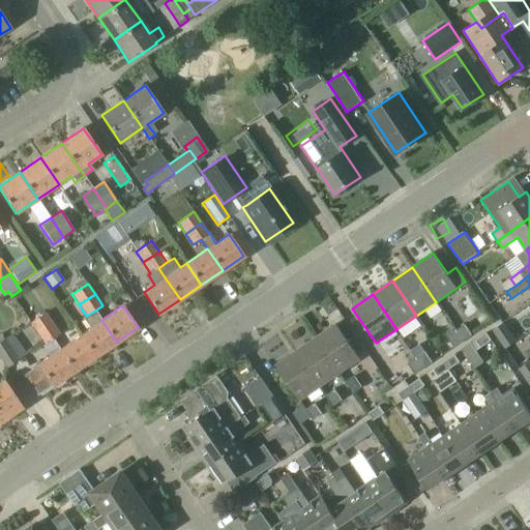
[(95,356),(116,342),(101,320),(95,311),(86,316),(83,318),(89,328),(81,334),(95,356)]
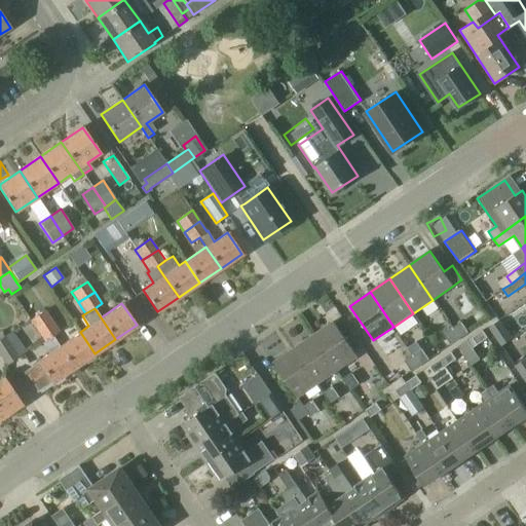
[(36,331),(52,320),(45,309),(30,321),(36,331)]
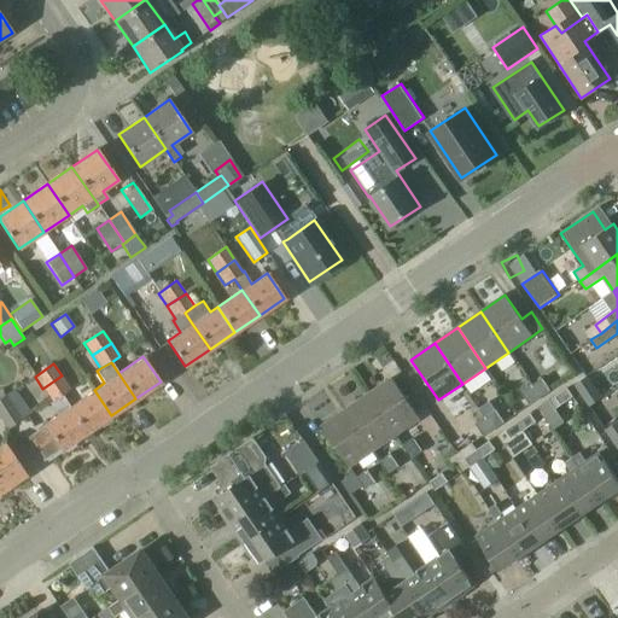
[(62,449),(87,432),(69,407),(62,395),(69,388),(62,375),(42,389),(52,402),(50,403),(57,415),(45,424),(27,437),(29,439),(42,459),(41,459),(44,461),(62,449)]
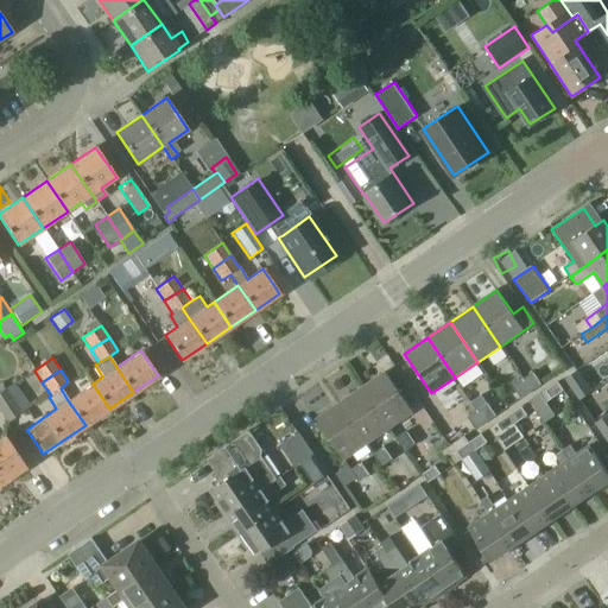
[(361,386),(388,426),(412,410),(385,371),(361,386)]
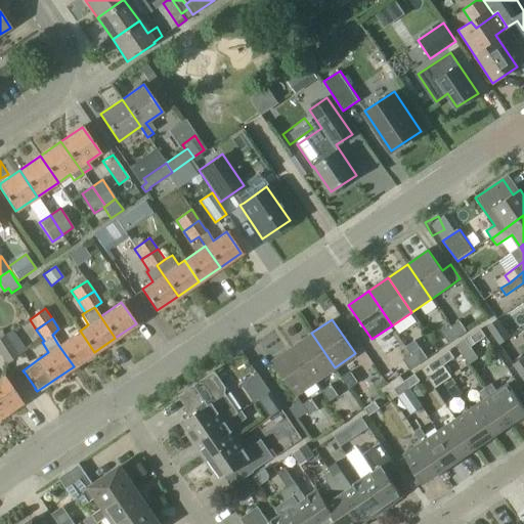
[(450,326),(457,337),(465,332),(457,321),(450,326)]
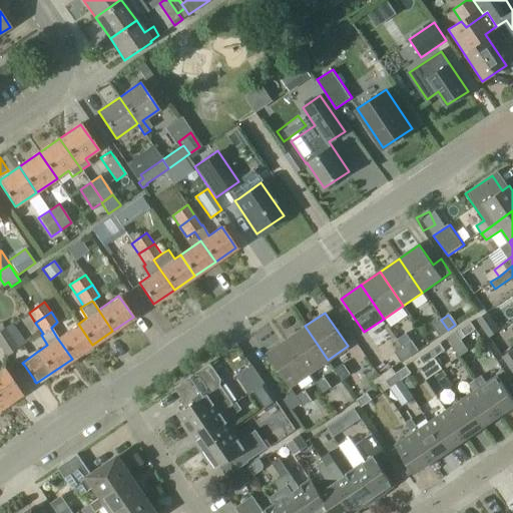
[(448,330),(441,320),(431,326),(438,337),(448,330)]
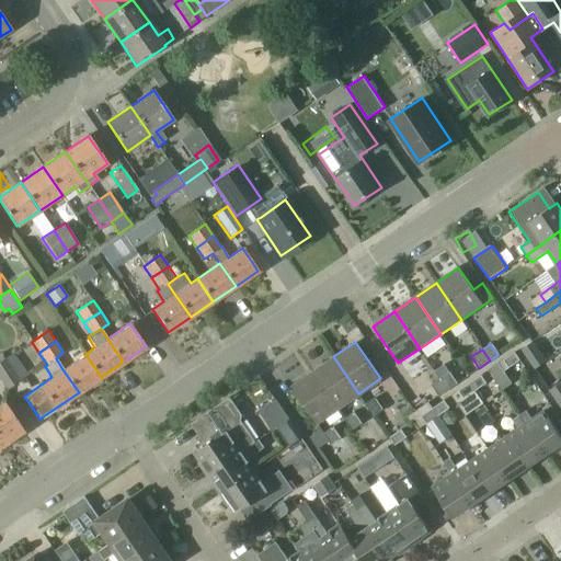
[(3,358),(1,355),(2,354),(1,353),(0,353),(0,381),(6,390),(27,375),(12,353),(3,358)]
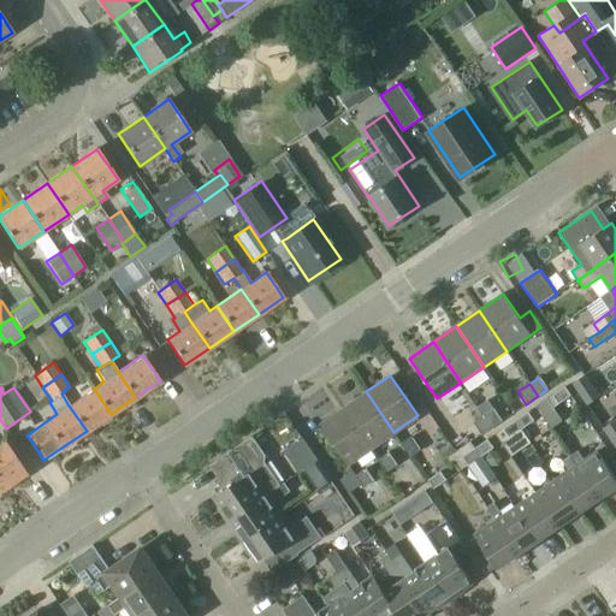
[(537,407),(551,428),(560,422),(551,410),(558,404),(570,396),(566,388),(537,407)]
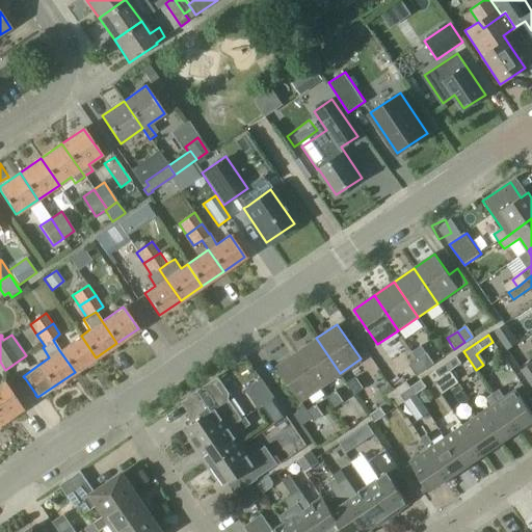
[(96,357),(81,336),(59,350),(75,372),(96,357)]
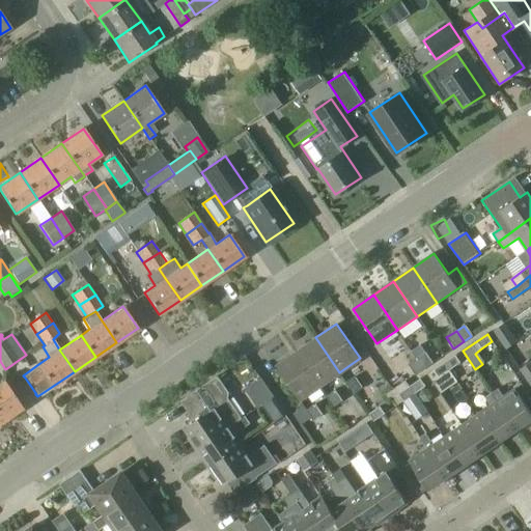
[(319,386),(339,372),(315,337),(296,351),(319,386)]
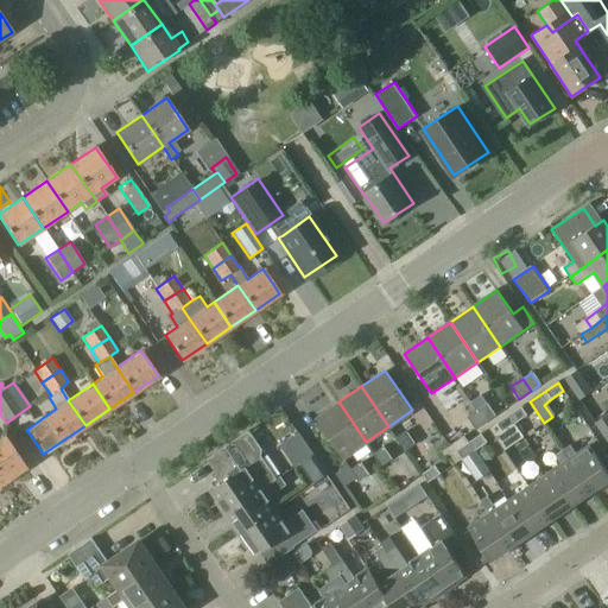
[(342,458),(366,442),(339,401),(315,418),(342,458)]
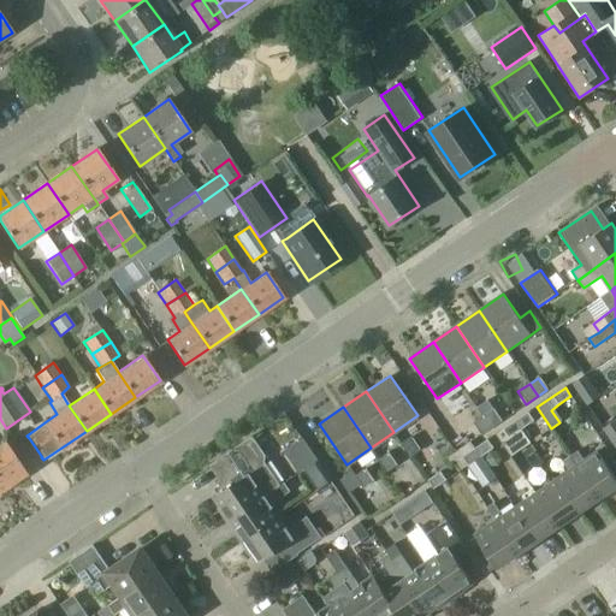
[(502,421),(493,409),(484,415),(492,428),(502,421)]
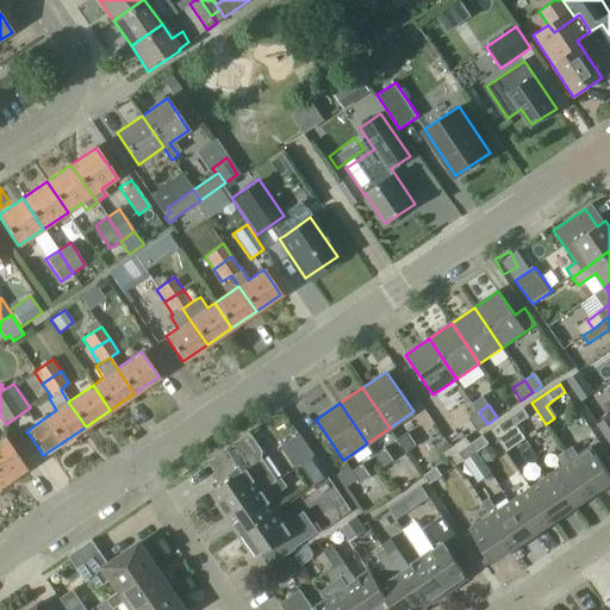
[(523,409),(510,417),(516,425),(528,417),(523,409)]
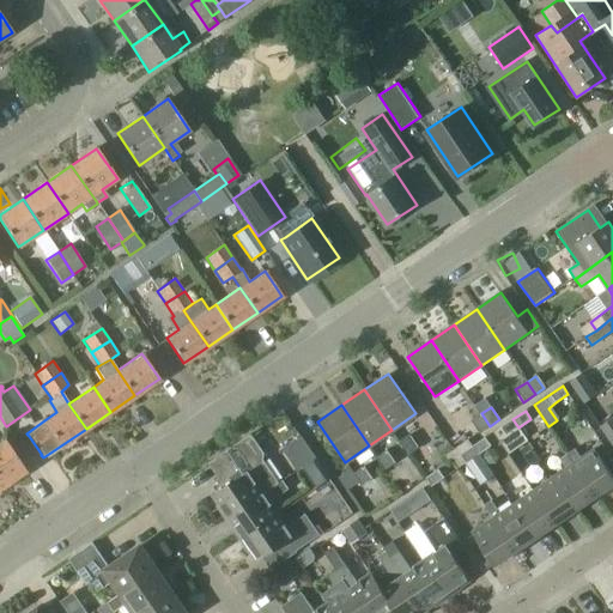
[(490,426),(481,413),(472,420),(479,432),(490,426)]
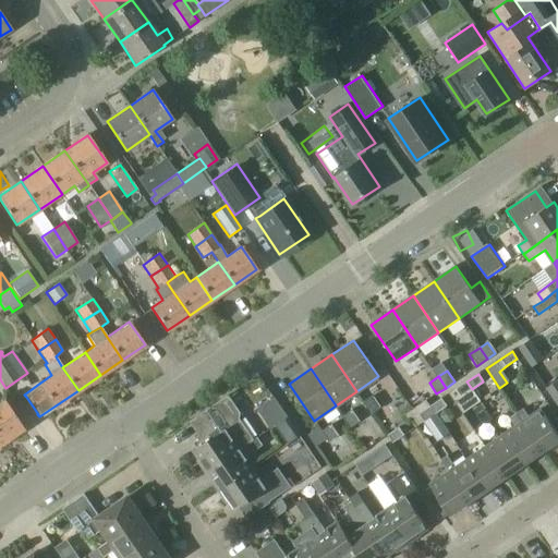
[(461,397),(472,389),(466,381),(456,389),(461,397)]
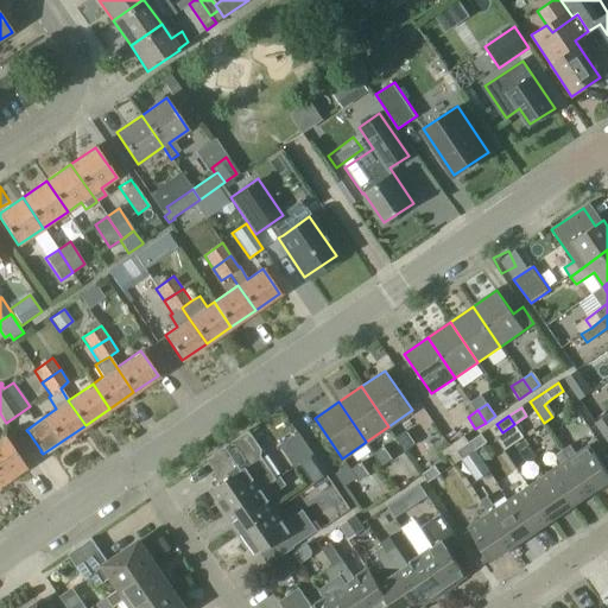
[(603,435),(607,442),(607,418),(597,426),(603,435)]
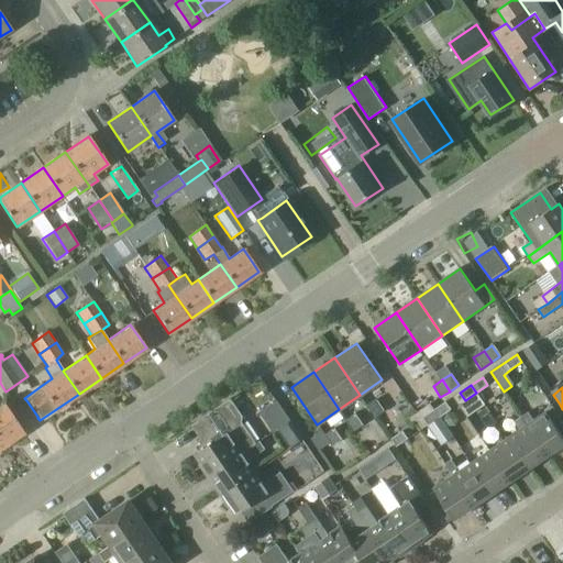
[(254,443),(241,423),(243,417),(231,398),(191,426),(207,448),(195,455),(201,464),(199,464),(207,475),(254,443)]
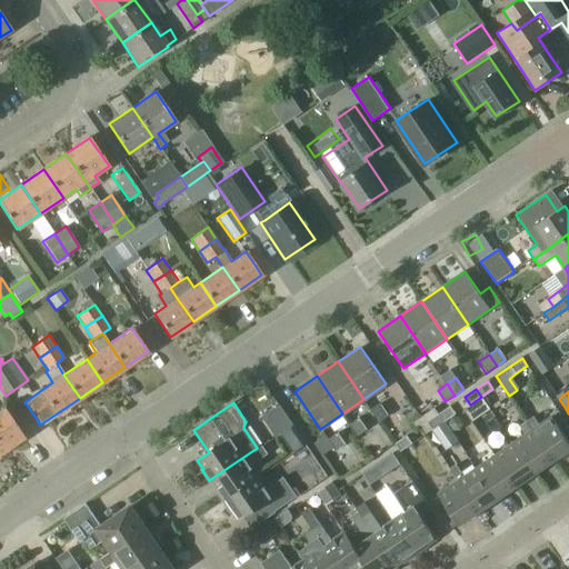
[(378,421),(388,415),(380,403),(370,410),(378,421)]
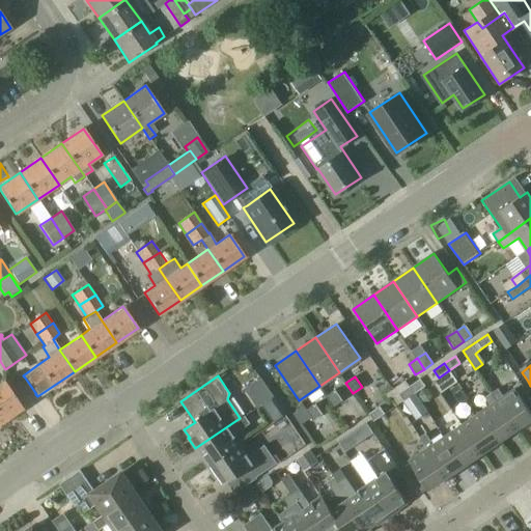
[(420,379),(411,386),(415,393),(425,387),(420,379)]
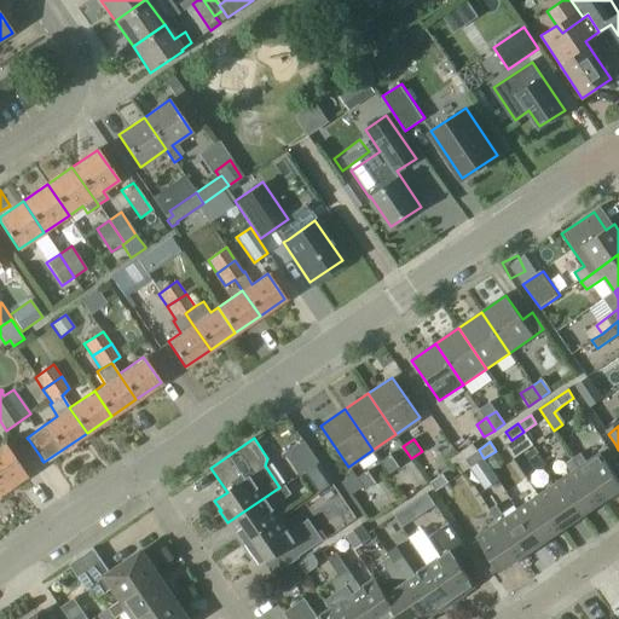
[(0,490),(25,474),(4,443),(0,445),(0,490)]
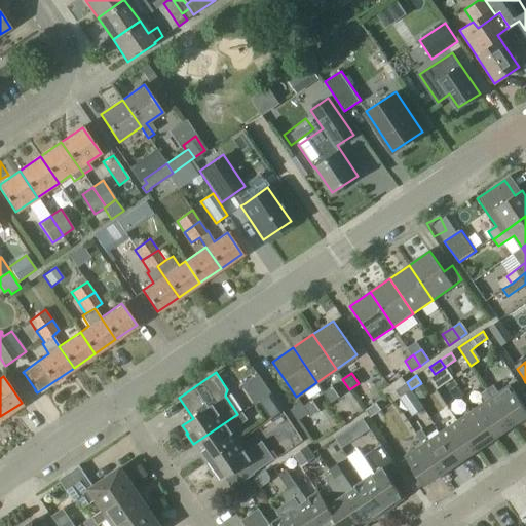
[(396,389),(400,398),(410,390),(411,389),(407,382),(406,383),(396,389)]
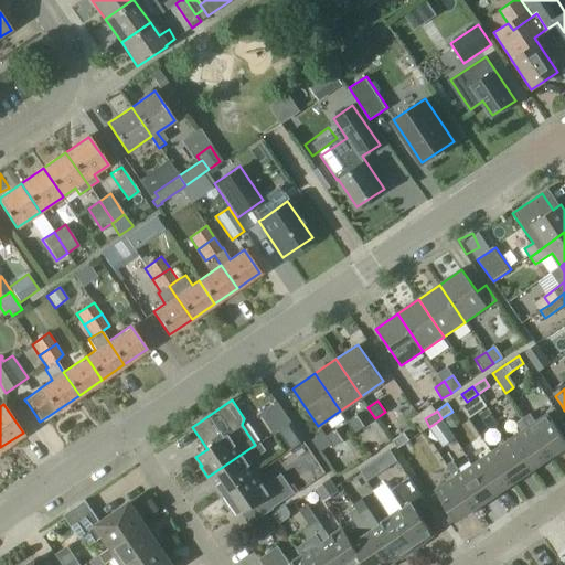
[(524,422),(550,458),(564,447),(564,438),(547,414),(535,423),(532,416),(524,422)]
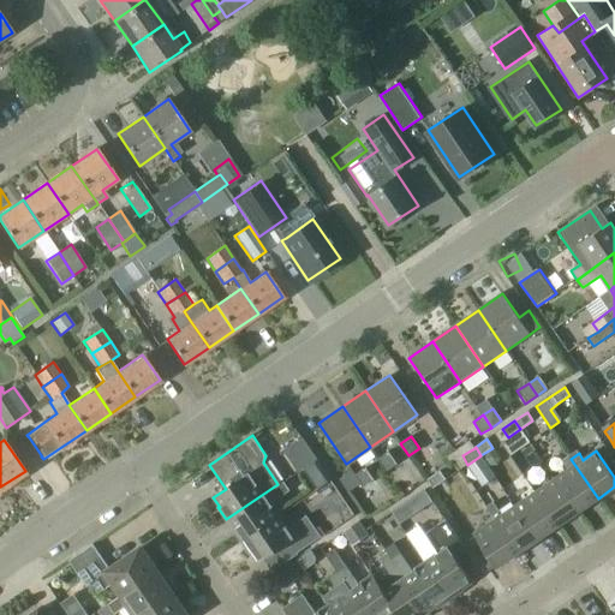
[(386,471),(396,464),(388,452),(377,459),(386,471)]
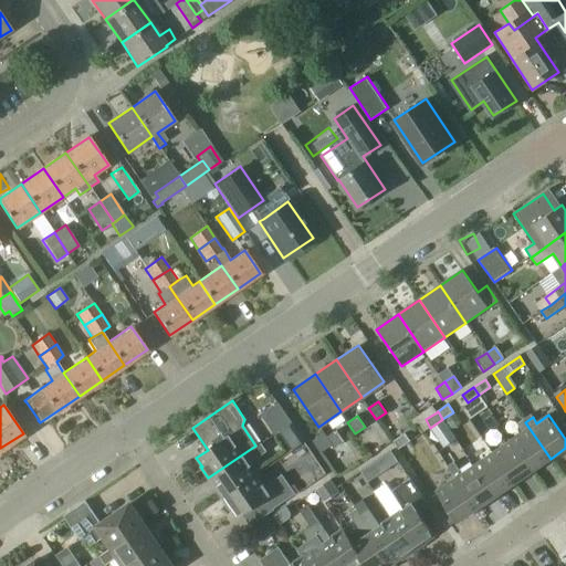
[(532,471),(551,459),(525,422),(519,427),(522,432),(511,440),(532,471)]
